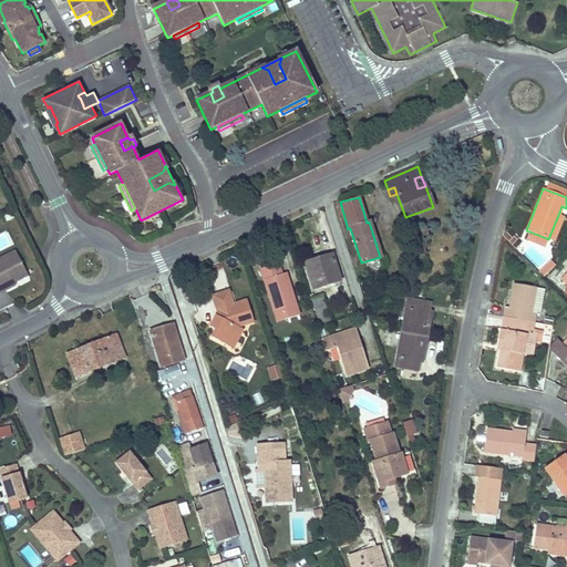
[(558,215),(548,239),(553,241),(563,216),(558,215)]
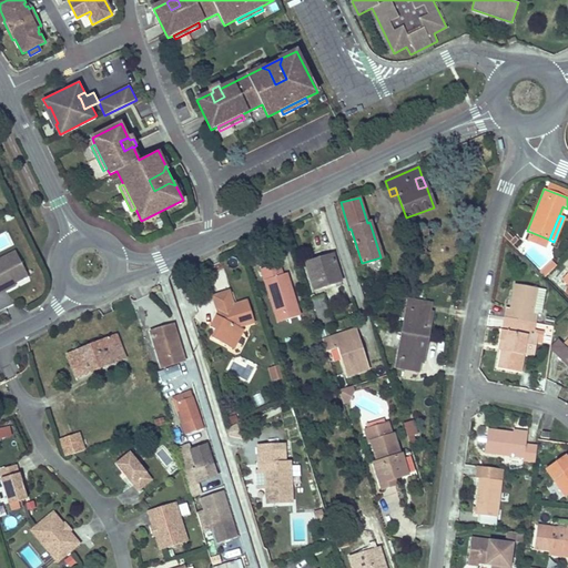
[(547,239),(530,232),(527,241),(531,242),(544,247),(547,239)]
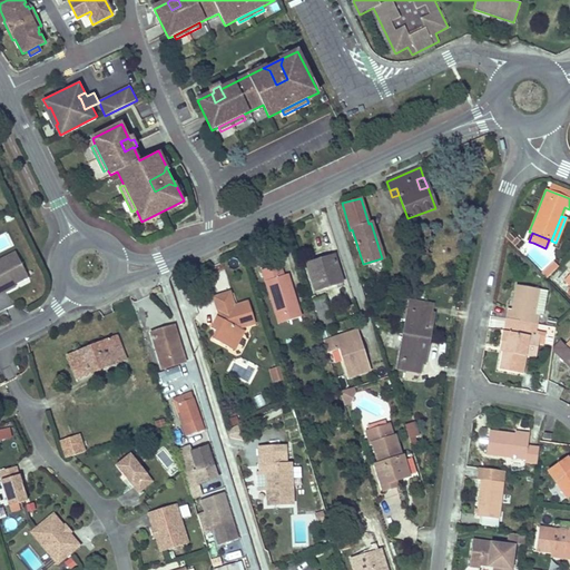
[(0,293),(2,293),(1,291),(15,283),(21,279),(19,275),(26,272),(16,251),(0,258),(0,293)]
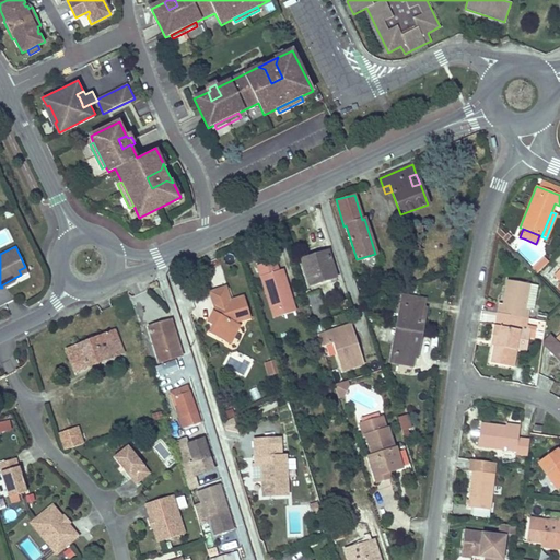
[(308,286),(328,280),(335,278),(326,249),(300,258),(308,286)]
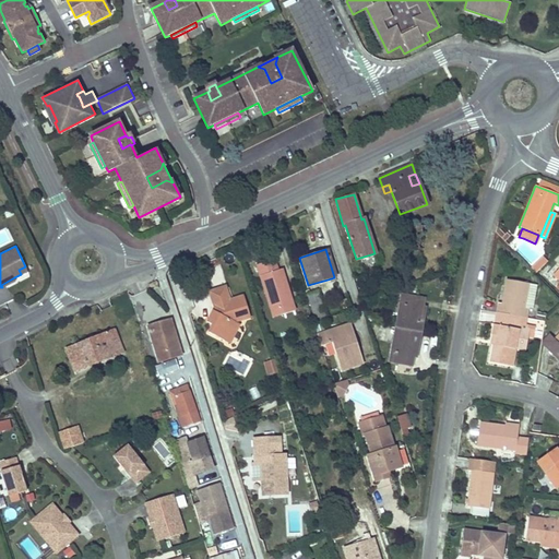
[(537,273),(548,262),(543,257),(532,268),(537,273)]
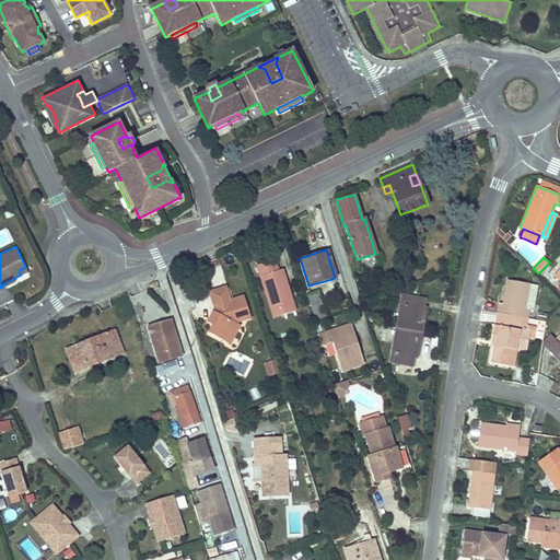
[(257,265),(271,312),(279,310),(282,311),(283,315),(295,311),(291,298),(287,299),(286,292),(289,291),(282,269),(278,271),(273,259),(257,265)]
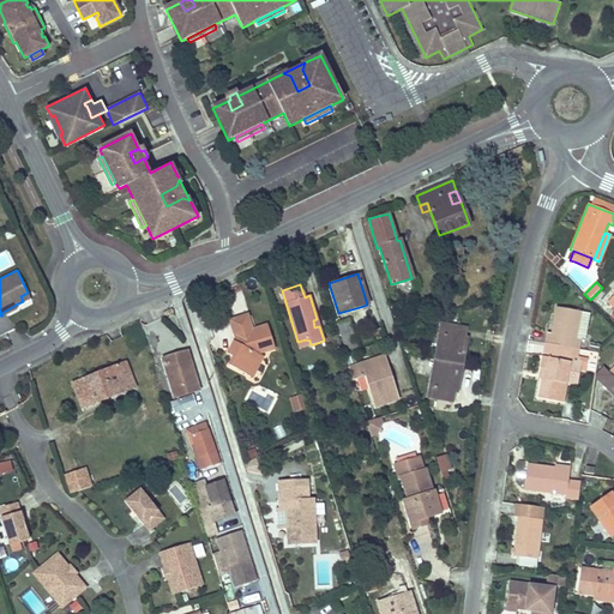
[(16,305),(1,313),(2,315),(17,307),(16,305)]
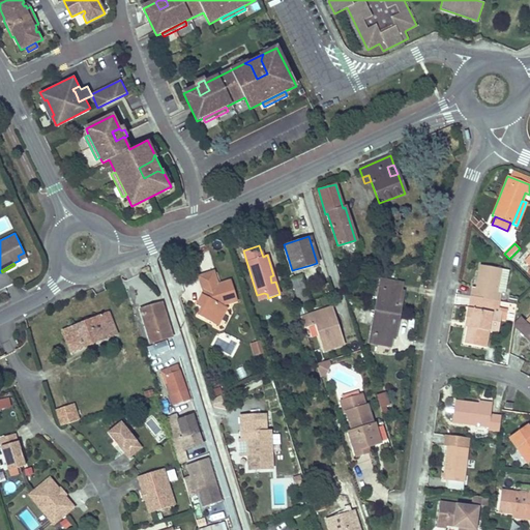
[(471,287),(470,296),(493,300),(498,301),(499,293),(495,292),(500,271),(500,269),(479,265),(475,288),(471,287)]
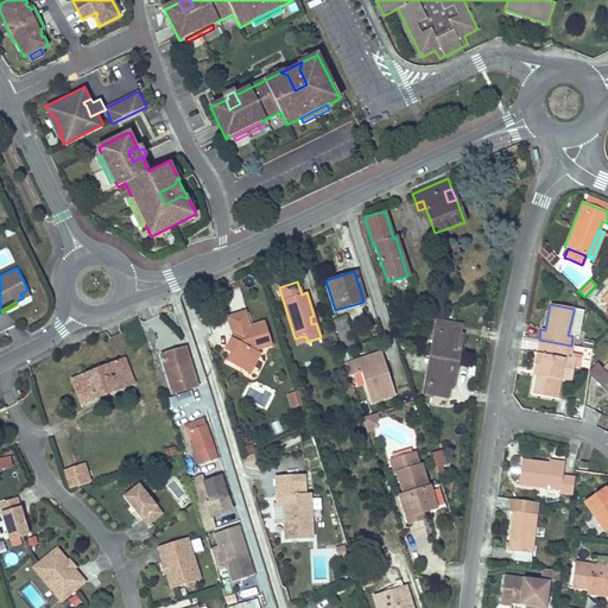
[(234,337),(230,336),(223,348),(229,350),(225,359),(242,368),(253,349),(263,346),(271,343),(264,320),(249,324),(244,310),(227,315),(232,330),(235,329),(236,333),(234,337)]
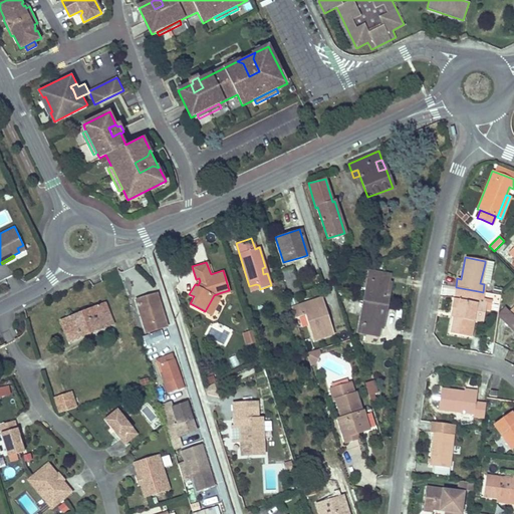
[(484,284),(488,284),(492,265),(485,263),(480,283),(484,284)]
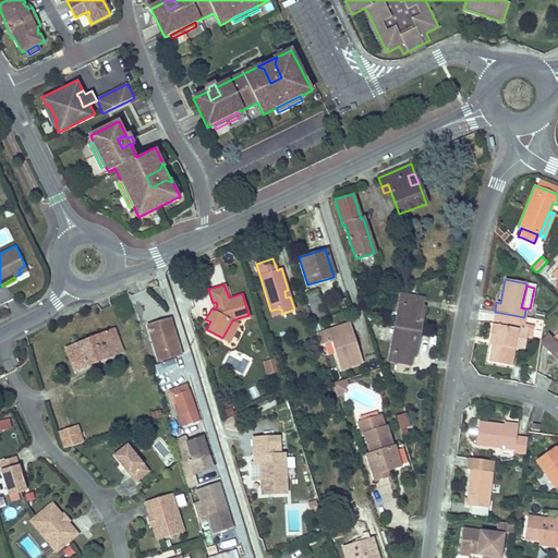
[(316,290),(305,293),(315,320),(325,317),(316,290)]
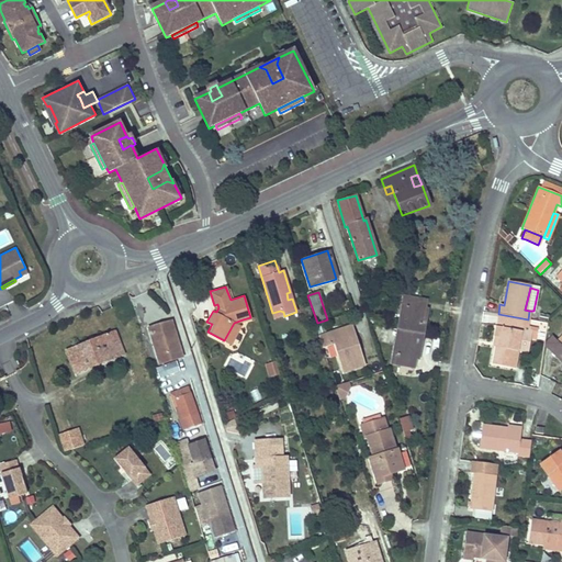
[(418,358),(420,346),(417,346),(422,321),(425,321),(427,310),(424,308),(425,300),(403,295),(391,362),(414,367),(415,358),(418,358)]
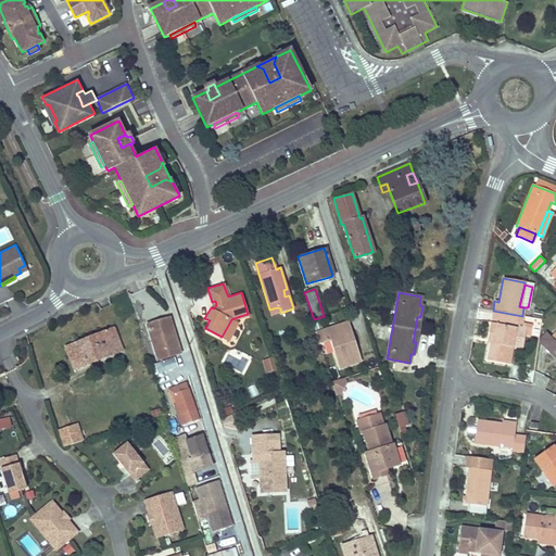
[(517,315),(493,311),(489,331),(492,332),(490,343),(485,358),(508,363),(512,344),(521,346),(523,335),(529,336),(531,326),(516,323),(517,315)]
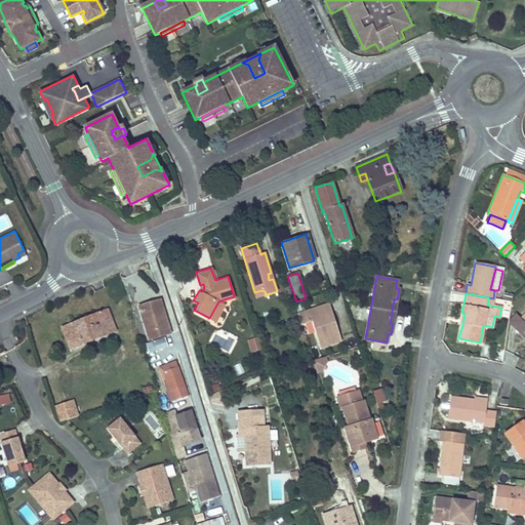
[(218,301),(209,318),(214,321),(227,298),(218,301)]
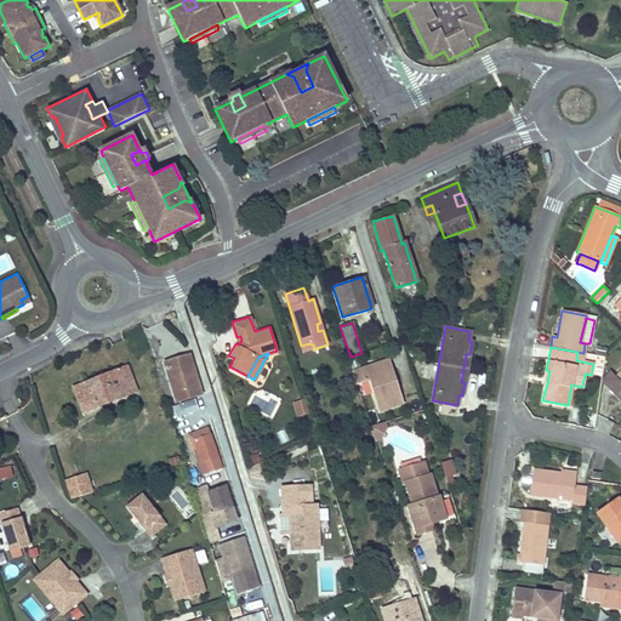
[(176,364),(175,359),(163,362),(175,402),(200,394),(191,359),(176,364)]
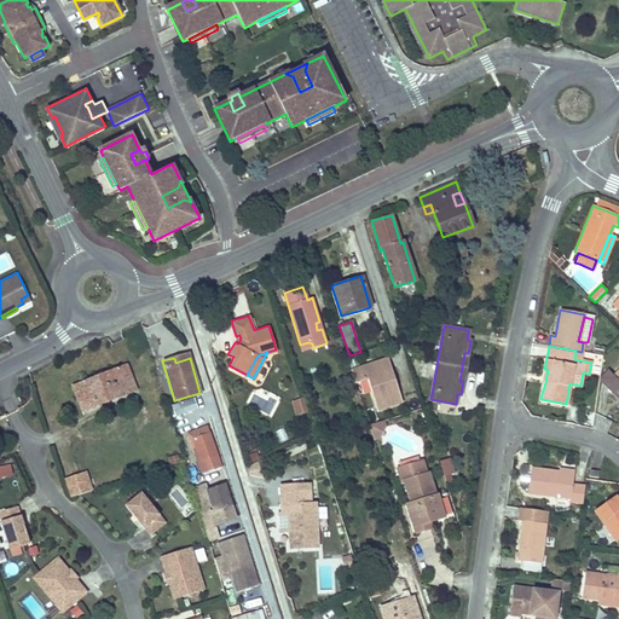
[(388,358),(370,364),(375,376),(392,371),(388,358)]
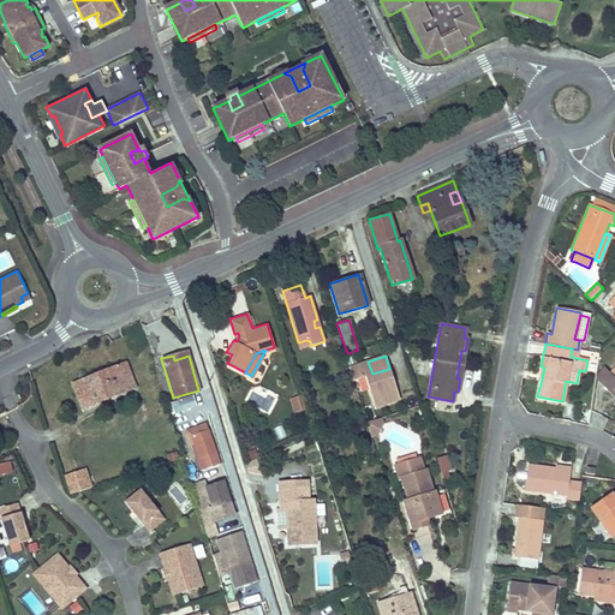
[(368,362),(348,369),(353,381),(365,377),(375,407),(400,399),(389,369),(372,374),(368,362)]
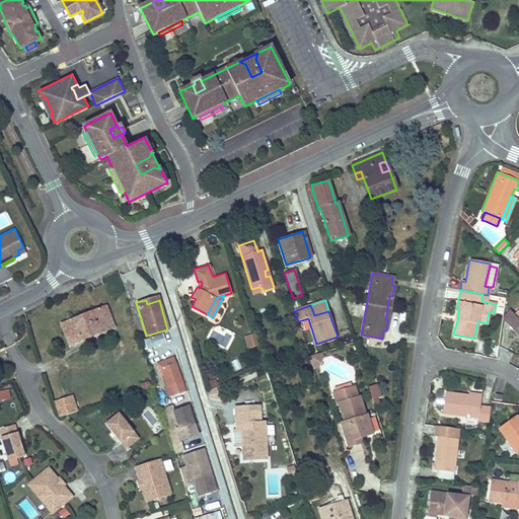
[(105,330),(102,323),(110,320),(105,306),(61,323),(69,346),(105,331),(105,330)]
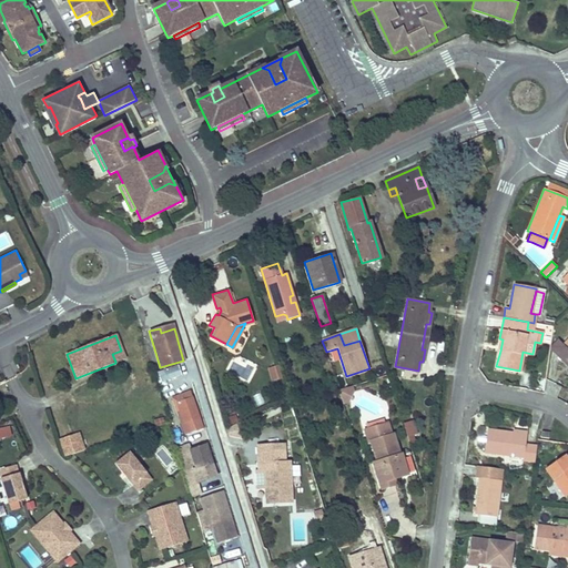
[(558,341),(550,348),(567,366),(567,351),(560,344),(561,344),(558,341)]
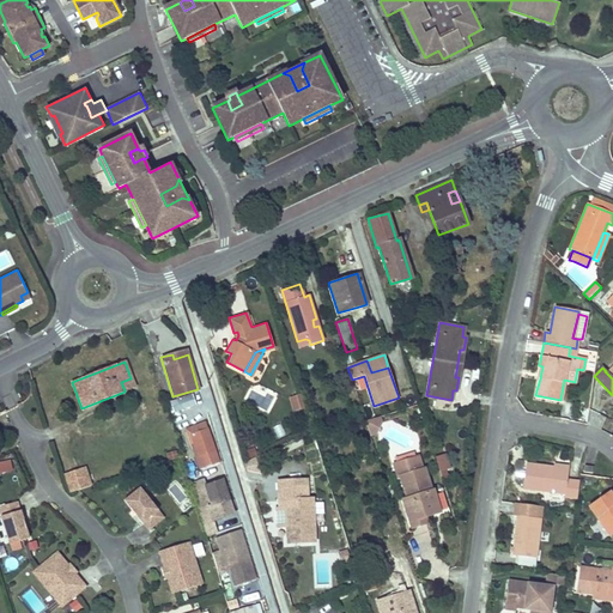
[(131,378),(121,382),(125,390),(133,387),(131,378)]
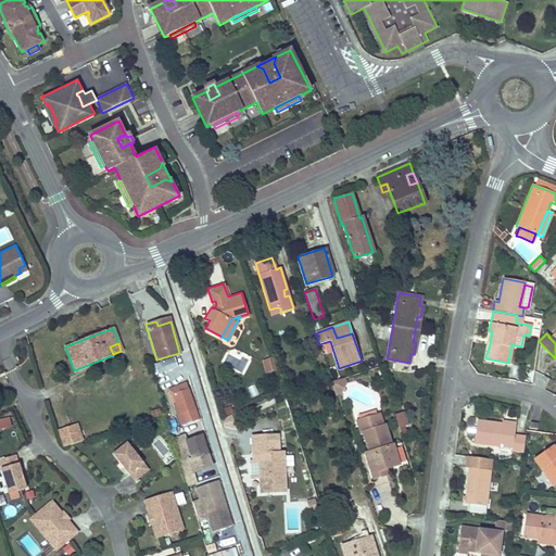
[(175,358),(155,365),(159,376),(178,368),(175,358)]
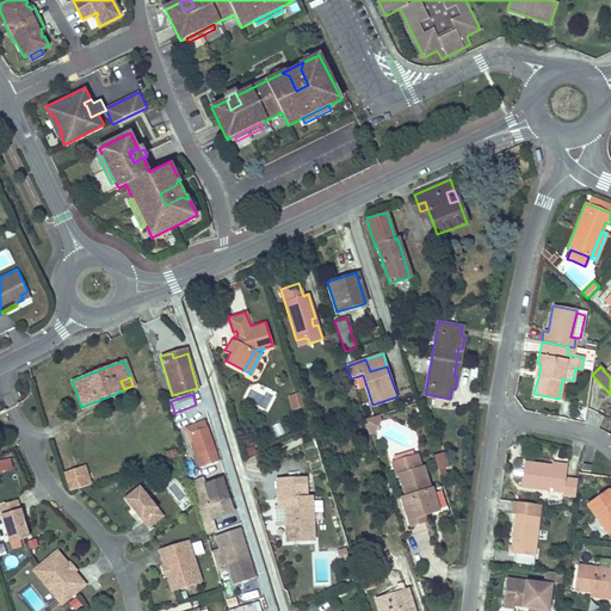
[(300,394),(290,397),(294,411),(303,407),(300,394)]
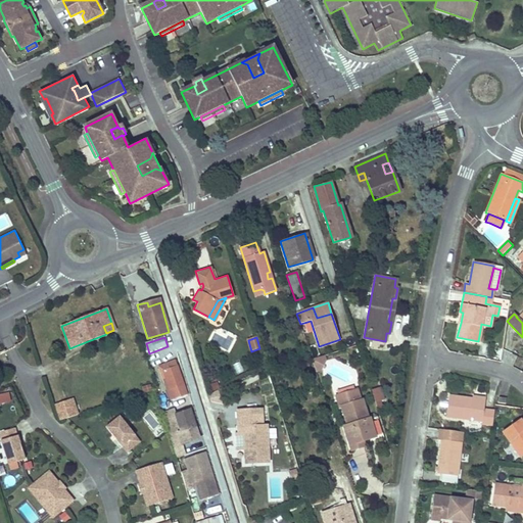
[(316,371),(321,369),(325,360),(324,354),(312,359),(316,371)]
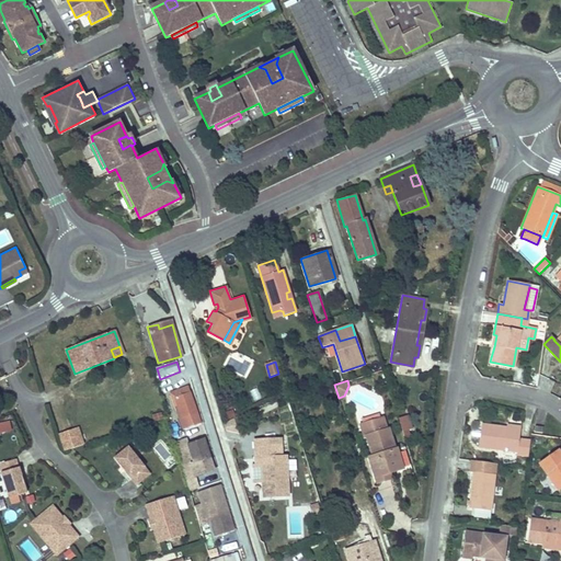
[(171,391),(175,408),(180,407),(176,396),(190,391),(189,386),(171,391)]
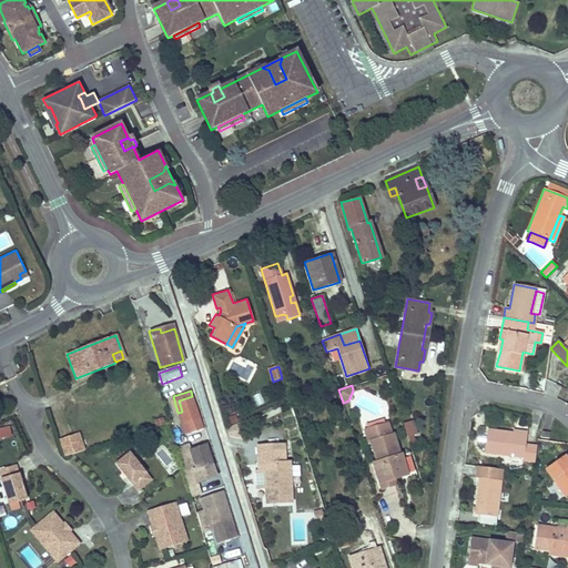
[(182,412),(178,413),(185,434),(202,428),(192,396),(179,401),(182,412)]
